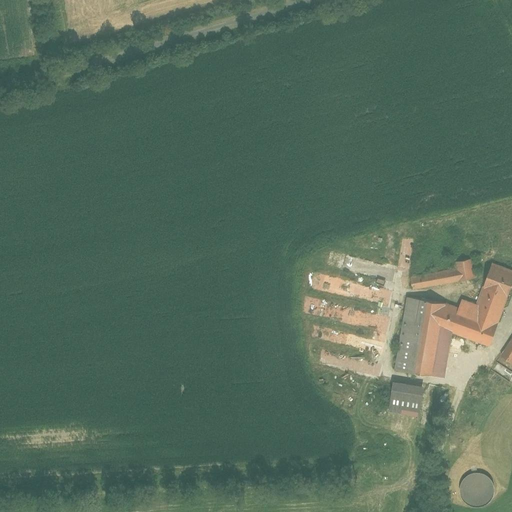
[(477,277),(474,260),(456,263),(457,271),(412,279),(413,288),(477,277)]
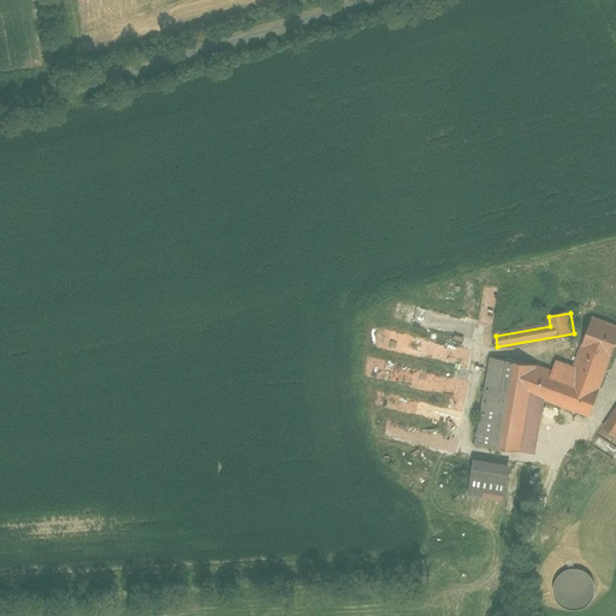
[(544,398),(590,416),(615,337),(615,326),(592,318),(575,366),(558,360),(556,371),(539,366),(491,357),(478,443),(535,451),(544,398)]
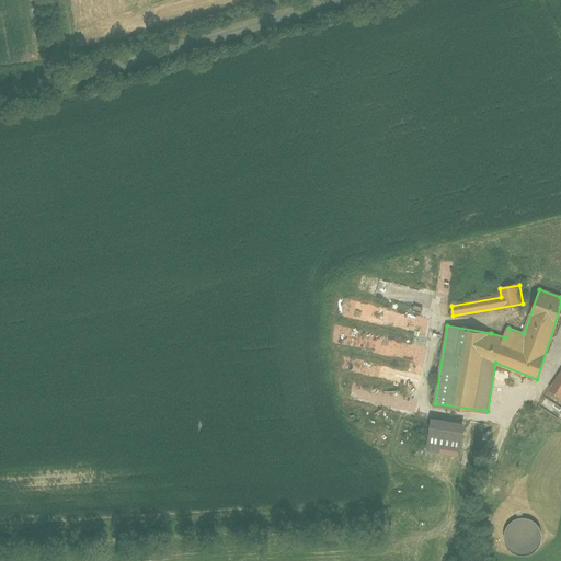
[(384,324),(384,323),(397,328),(401,312),(388,309),(377,306),(373,321),(384,324)]
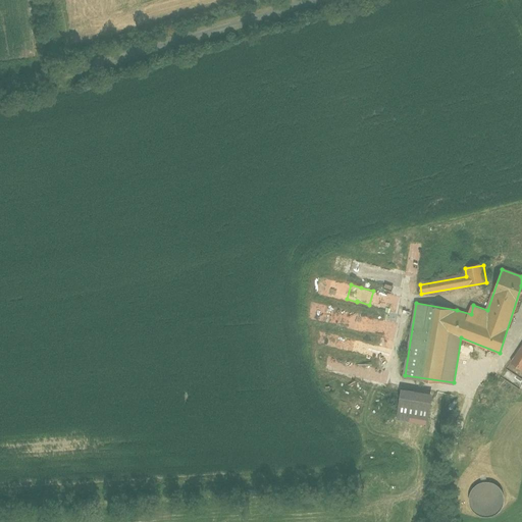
[(521,347),(512,362),(521,368),(521,347)]
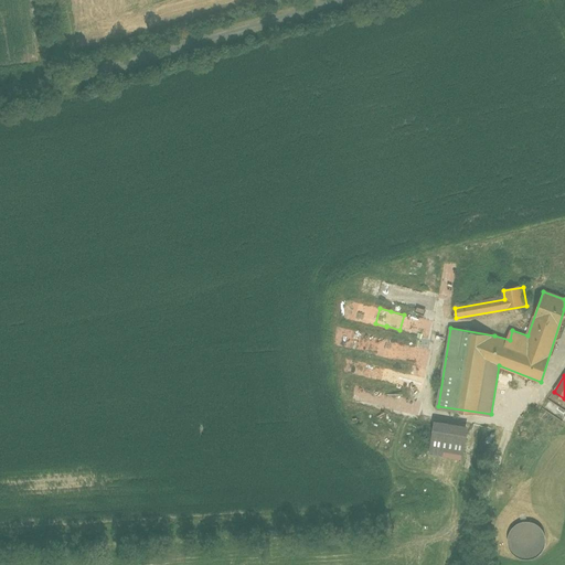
[(468,427),(436,422),(430,454),(464,458),(468,427)]
